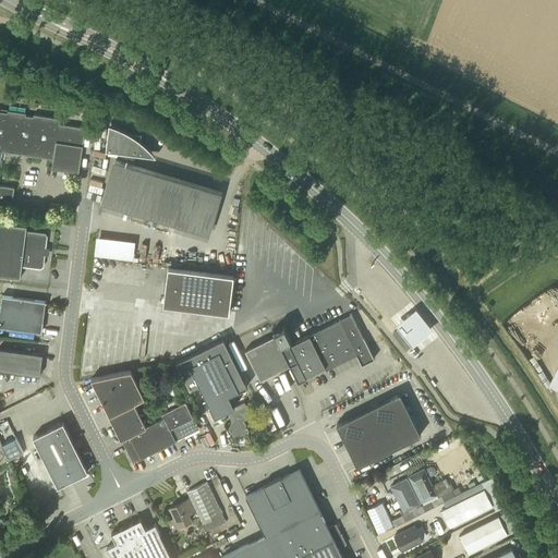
[(51,167),(79,171),(85,126),(59,122),(60,118),(33,113),(33,116),(25,114),(25,112),(7,109),(7,111),(0,110),(0,203),(11,205),(14,186),(0,184),(0,161),(1,158),(0,158),(0,150),(40,157),(41,155),(47,156),(46,158),(52,158),(51,167)]
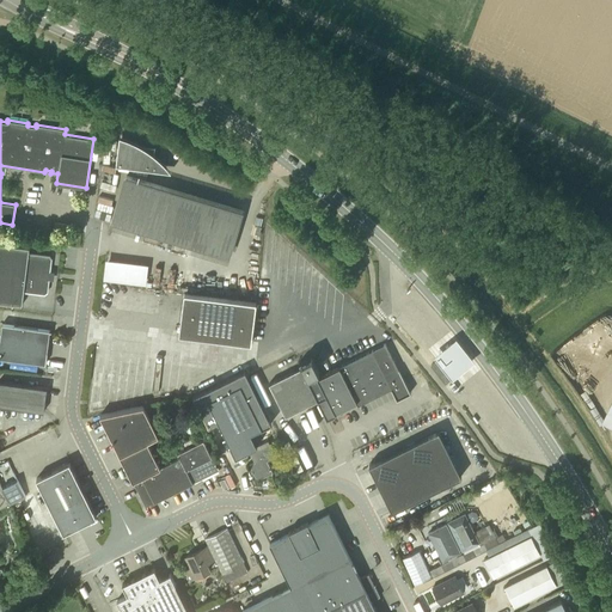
[(152,169),(154,146),(118,142),(116,164),(152,169)]
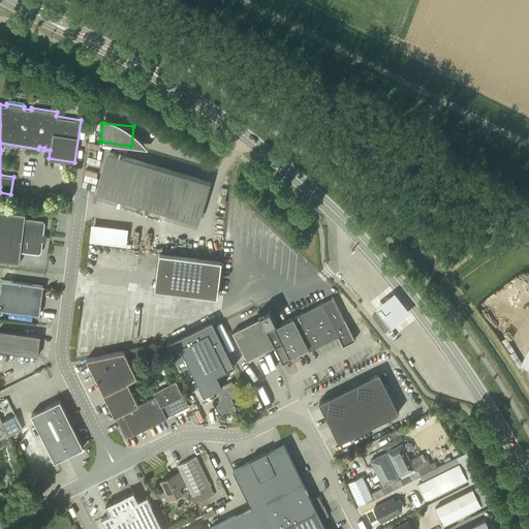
[(196,221),(209,182),(109,152),(97,191),(196,221)]
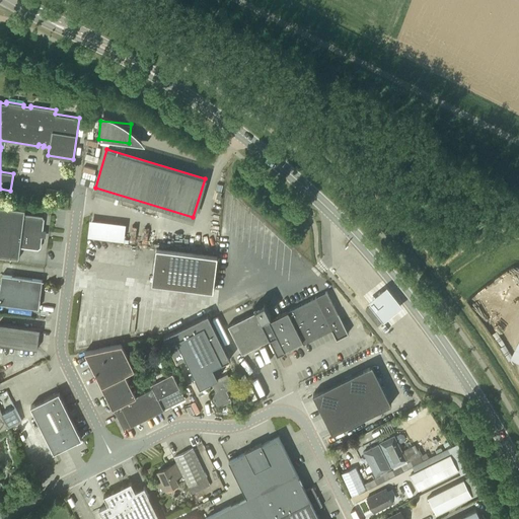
[(55,198),(57,190),(47,188),(45,197),(55,198)]
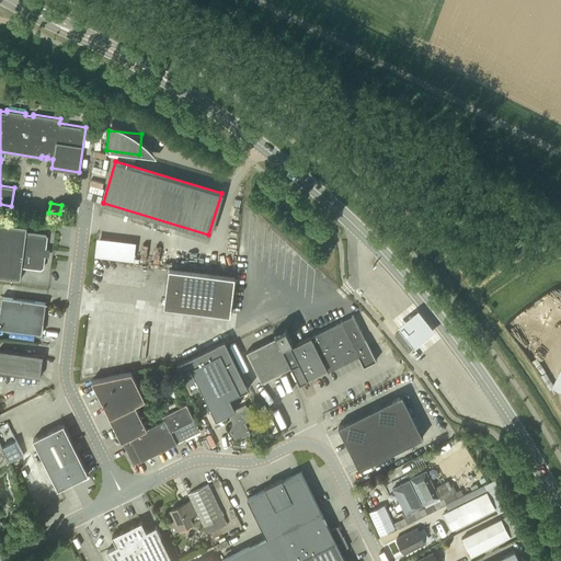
[(46,255),(47,249),(45,248),(46,237),(44,235),(25,232),(26,227),(0,222),(0,276),(20,279),(21,265),(41,268),(43,266),(44,254),(46,255)]
